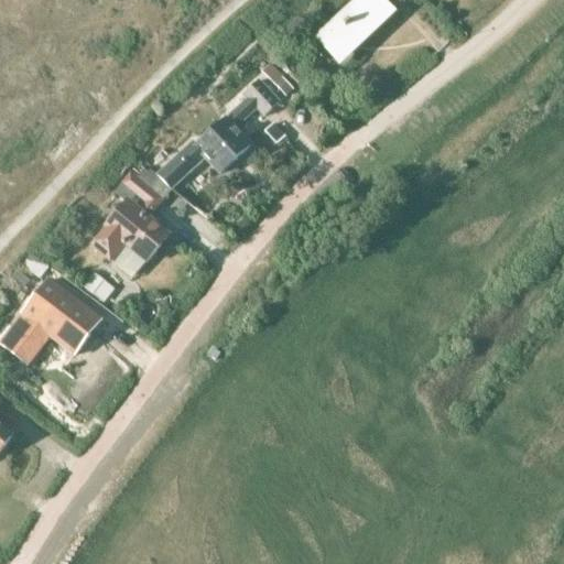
[(356,0),(315,39),(328,52),(338,43),(349,55),(393,13),(381,1),(381,0),(356,0)]
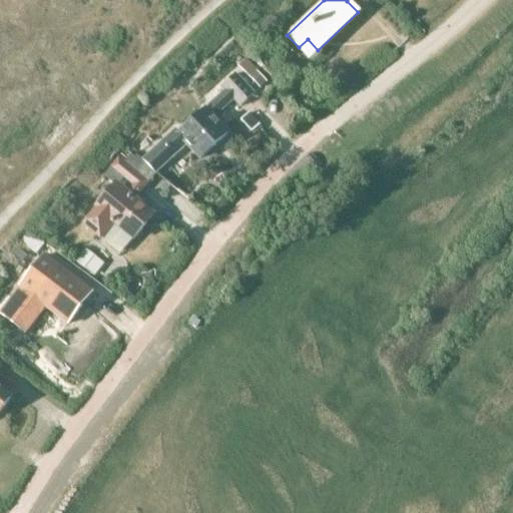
[(244,59),(237,66),(260,89),(267,83),(257,72),(244,59)]
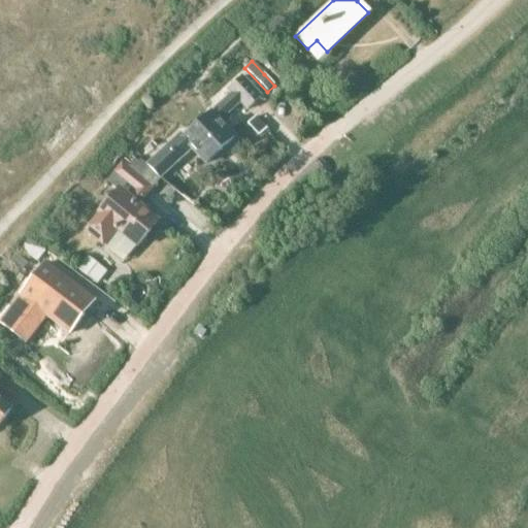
[(146,166),(144,168),(160,180),(164,175),(192,149),(207,165),(235,139),(220,124),(240,103),(248,110),(261,98),(241,76),(227,90),(230,94),(212,111),(211,110),(184,136),(180,133),(145,165),(146,166)]
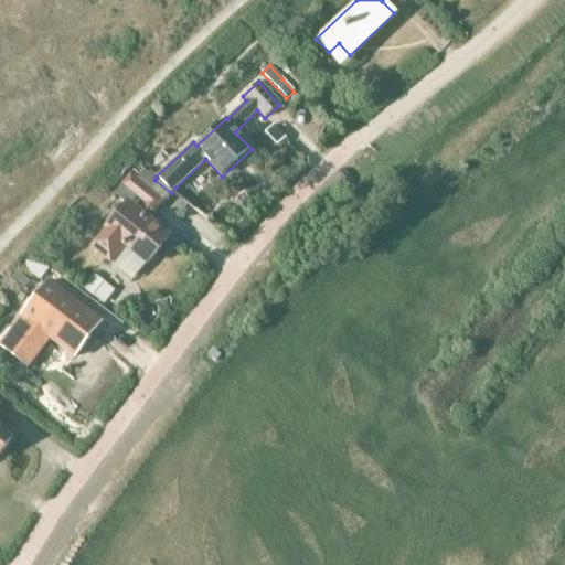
[(94,244),(92,247),(112,263),(125,245),(147,264),(168,238),(151,225),(156,221),(152,219),(171,193),(155,180),(149,184),(132,169),(116,191),(128,200),(103,231),(104,232),(93,244),(94,244)]
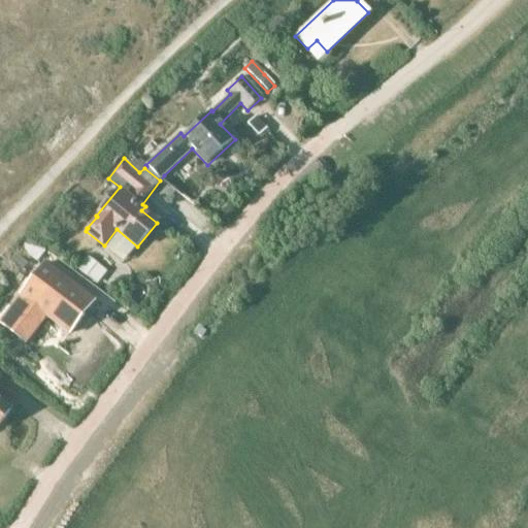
[(69,336),(95,302),(83,292),(76,299),(59,285),(64,277),(52,267),(28,298),(23,294),(0,323),(26,343),(46,318),(69,336)]
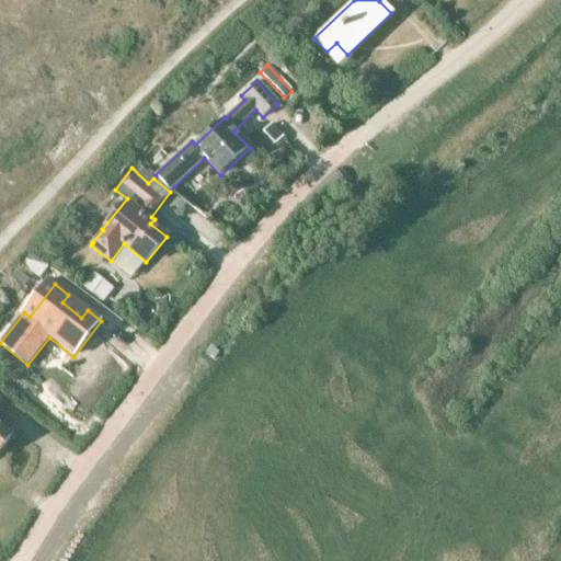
[(0,424),(0,402),(2,400),(0,399),(0,451),(13,434),(0,424)]
